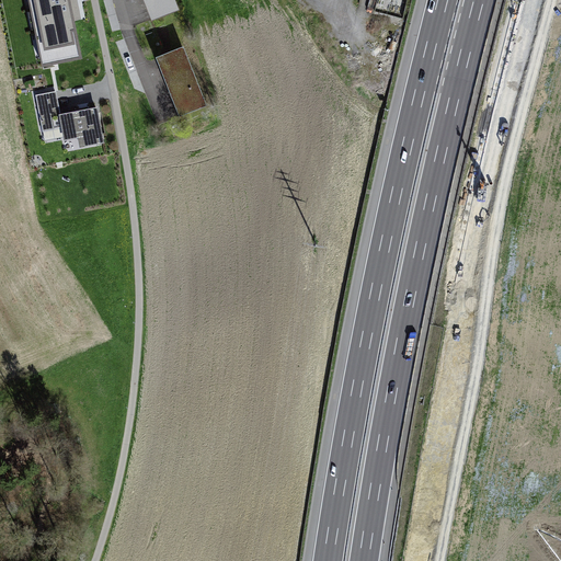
[(81,57),(69,0),(29,0),(43,66),(81,57)]
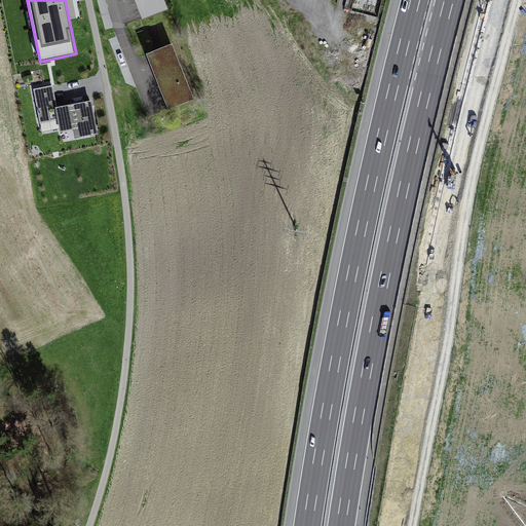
[(133,0),(142,23),(170,11),(165,0),(133,0)]
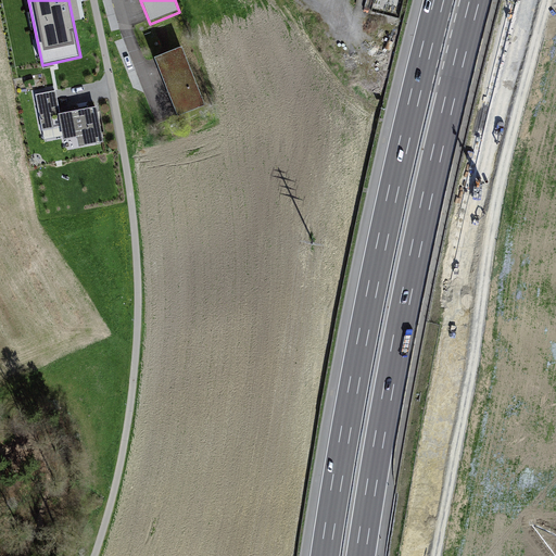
[(185,47),(154,59),(179,118),(209,105),(185,47)]
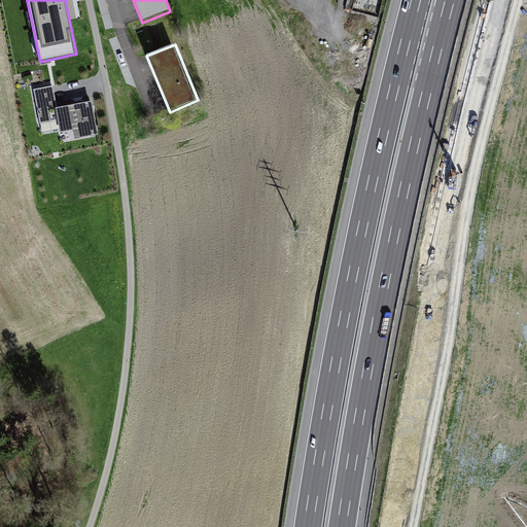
[(51,85),(34,89),(40,123),(58,119),(56,106),(51,85)]
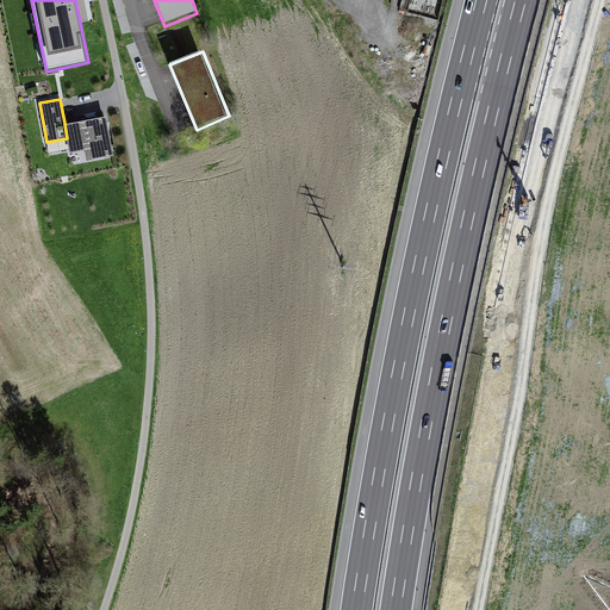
[(106,114),(64,123),(67,138),(70,151),(85,148),(87,159),(114,154),(106,114)]
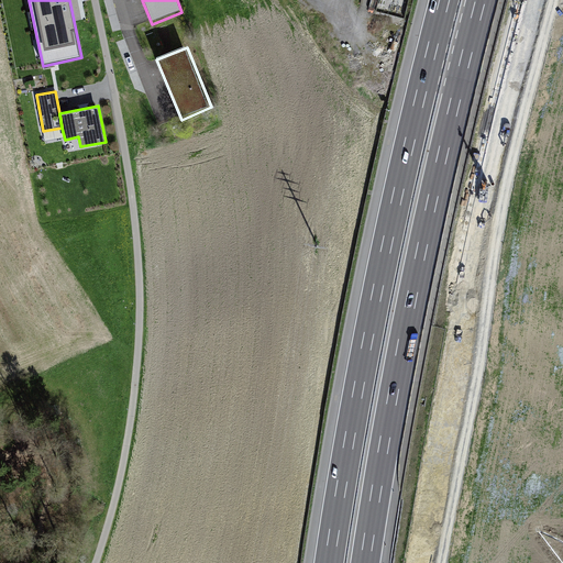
All buildings are outlined.
